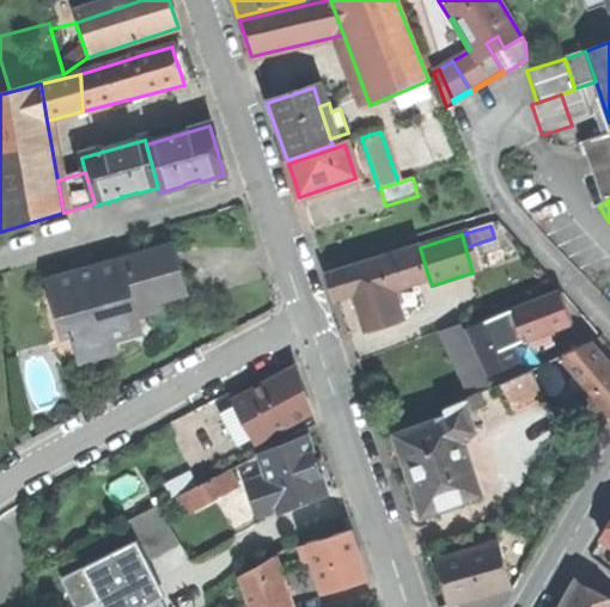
[(420,247),(383,259),(390,284),(427,273),(420,247)]
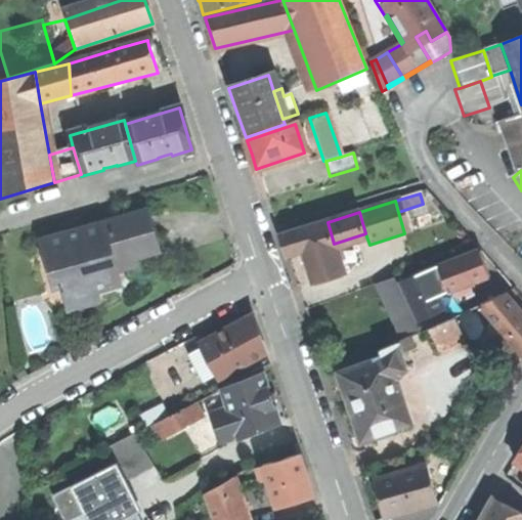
[(102,224),(40,243),(54,290),(59,289),(62,288),(63,292),(67,302),(96,294),(116,288),(112,275),(109,265),(112,261),(132,255),(134,260),(135,260),(159,253),(153,234),(146,213),(102,225),(102,224)]
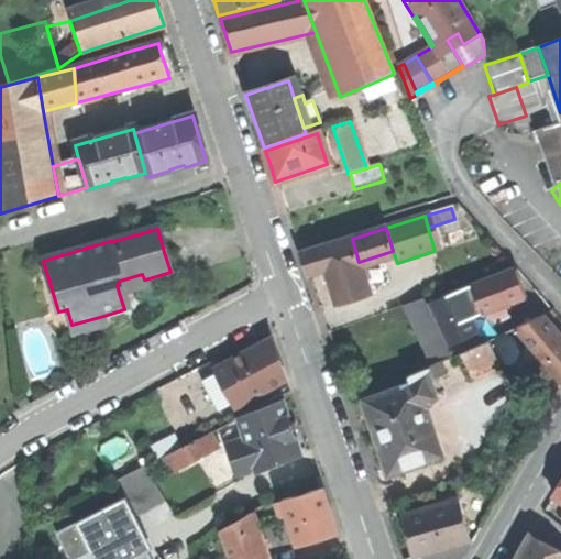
[(352,239),(319,249),(326,271),(330,284),(337,306),(370,295),(359,262),(352,239)]
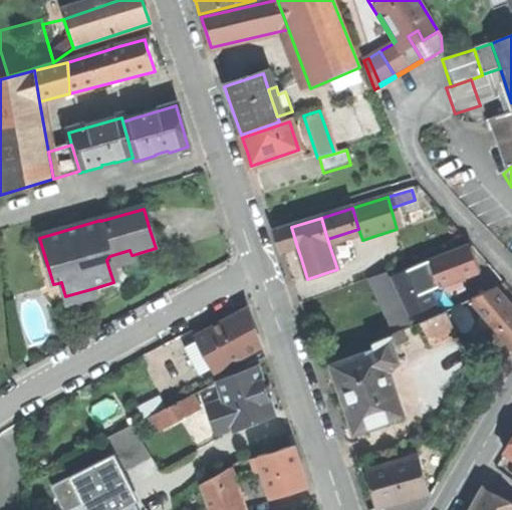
[(281,252),(297,247),(291,227),(274,232),(281,252)]
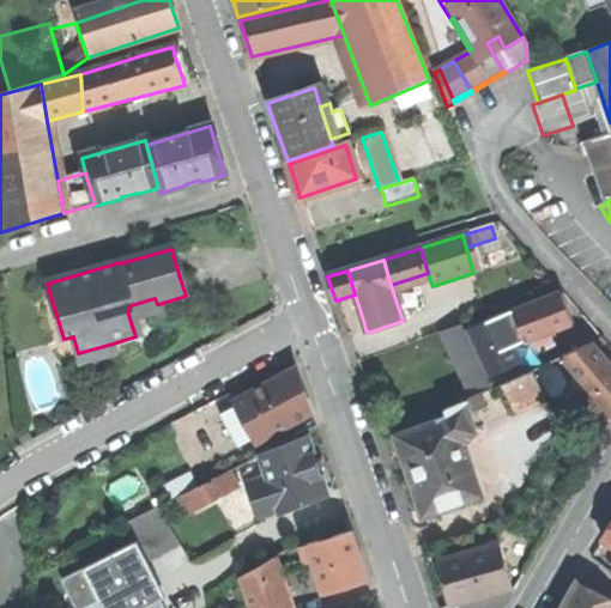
[(521,341),(522,345),(525,344),(552,332),(570,323),(564,310),(558,295),(510,315),(521,341)]
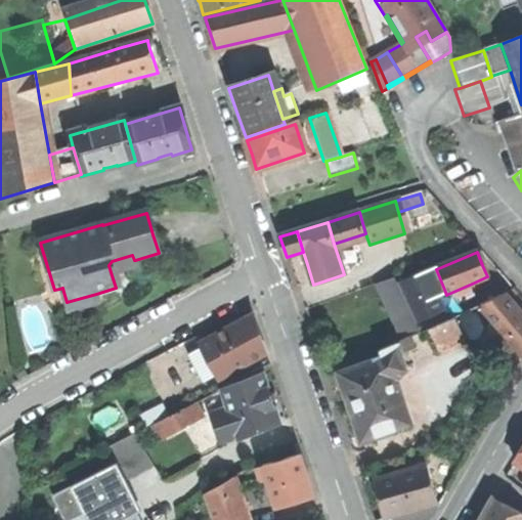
[(137,268),(135,260),(134,260),(132,255),(112,261),(109,265),(112,275),(137,268)]
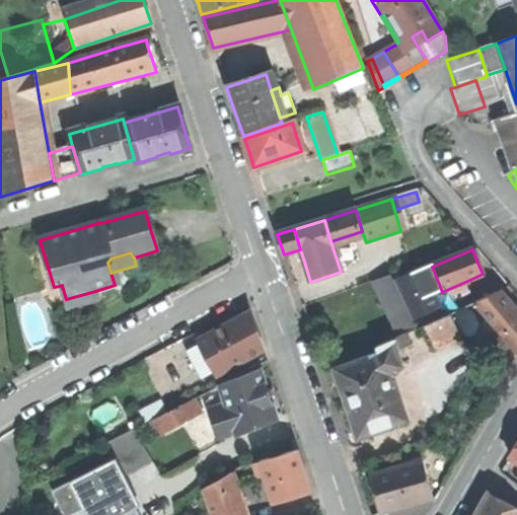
[(431,293),(441,289),(432,267),(422,272),(431,293)]
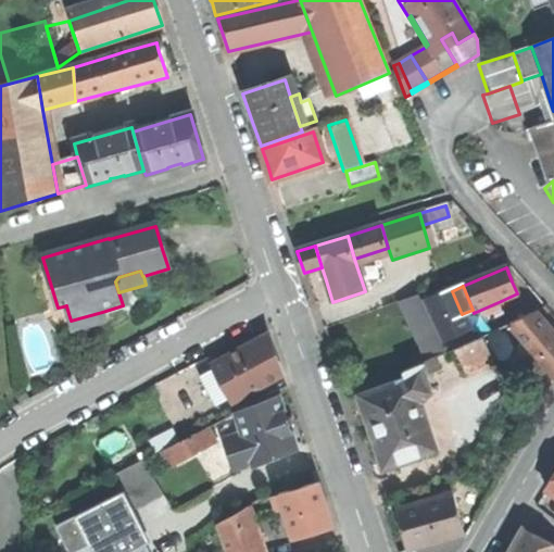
[(469,333),(462,314),(452,291),(425,302),(442,343),(457,337),(469,333)]
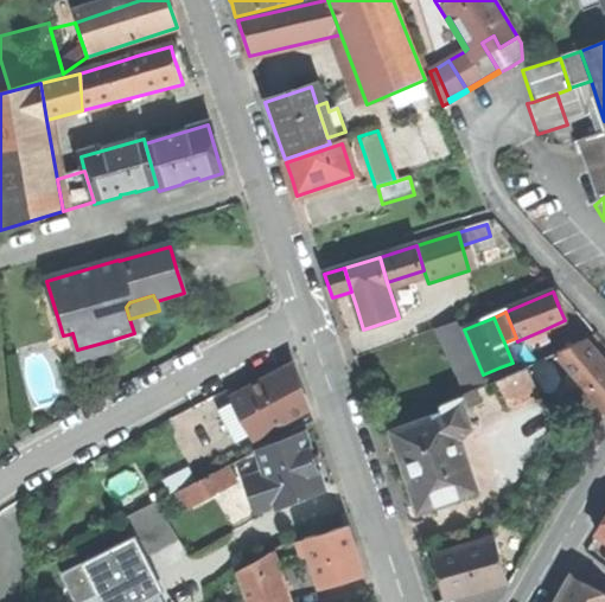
[(485,386),(457,322),(439,330),(469,395),(485,386)]
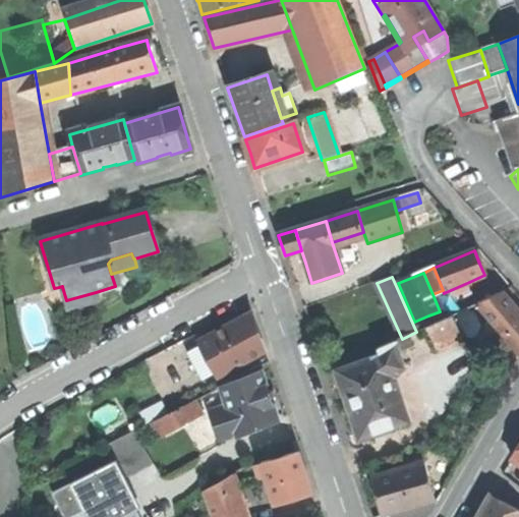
[(472,290),(469,282),(446,292),(449,299),(472,290)]
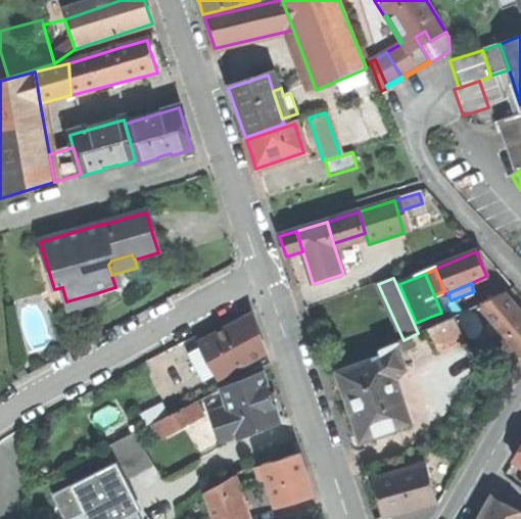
[(99,303),(96,293),(66,301),(69,312),(99,303)]
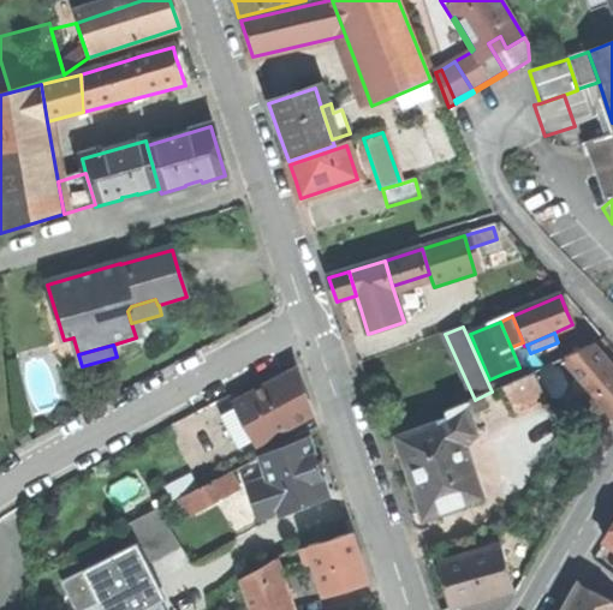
[(563,359),(578,378),(607,365),(590,346),(563,359)]
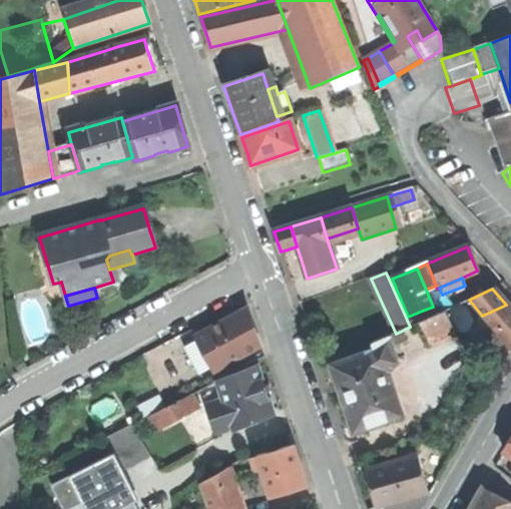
[(482,316),(510,349),(510,311),(506,305),(482,316)]
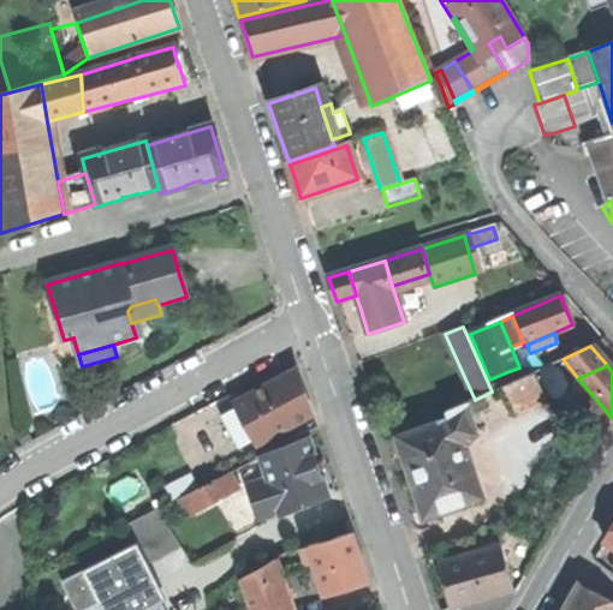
[(543,368),(533,372),(542,392),(552,387),(543,368)]
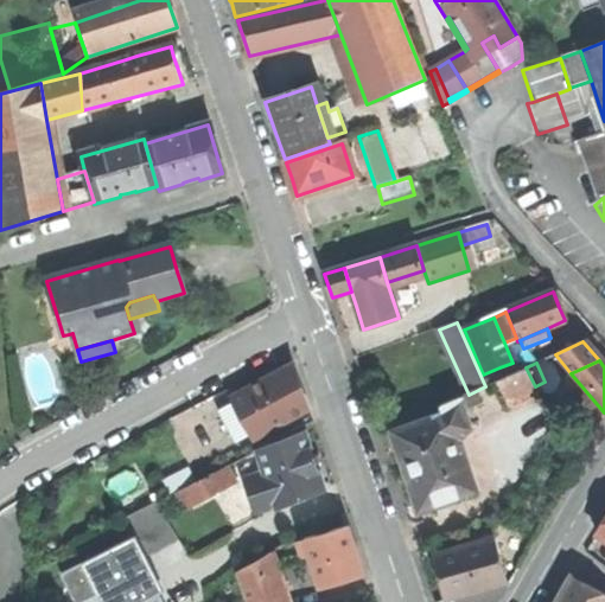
[(497,382),(509,409),(539,395),(535,386),(526,367),(497,382)]
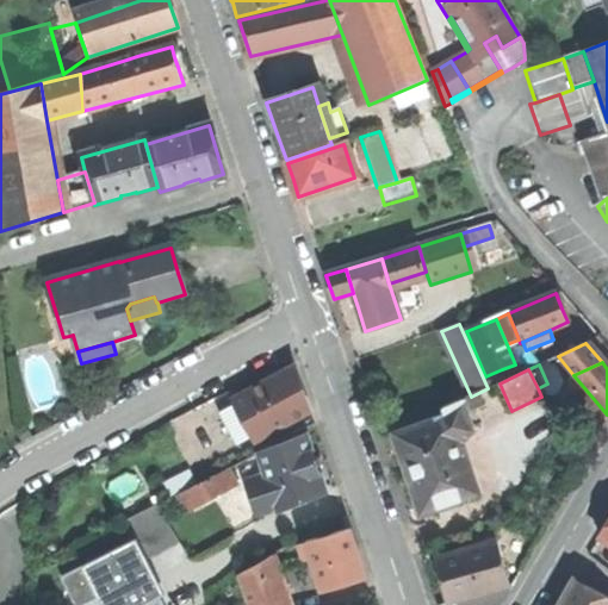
[(233,404),(253,444),(310,415),(301,391),(295,372),(233,404)]
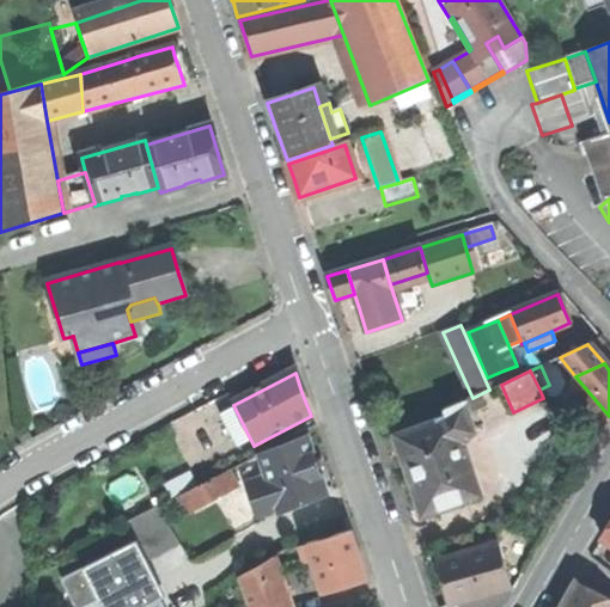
[(404,466),(412,488),(435,478),(438,486),(471,473),(461,446),(465,443),(474,434),(462,402),(441,411),(444,420),(396,440),(404,466)]
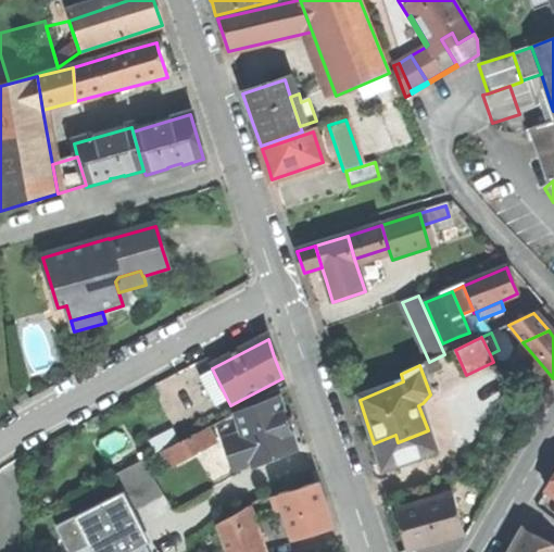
[(253,463),(254,466),(294,451),(286,426),(276,400),(236,414),(242,434),(253,463)]
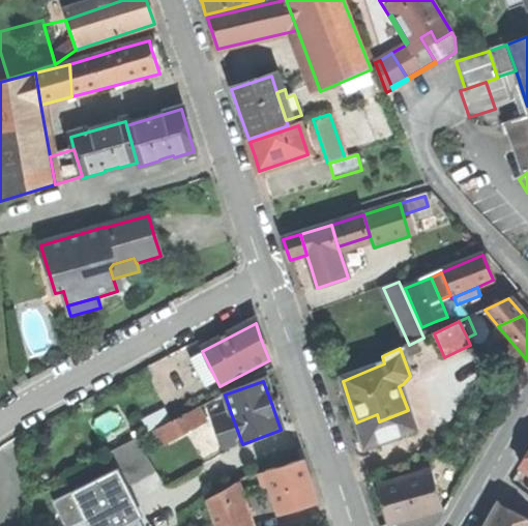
[(432,412),(442,419),(458,396),(448,389),(432,412)]
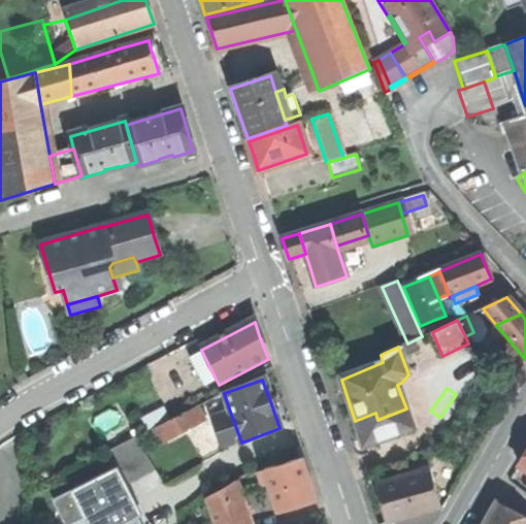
[(197,407),(173,420),(182,431),(203,421),(197,407)]
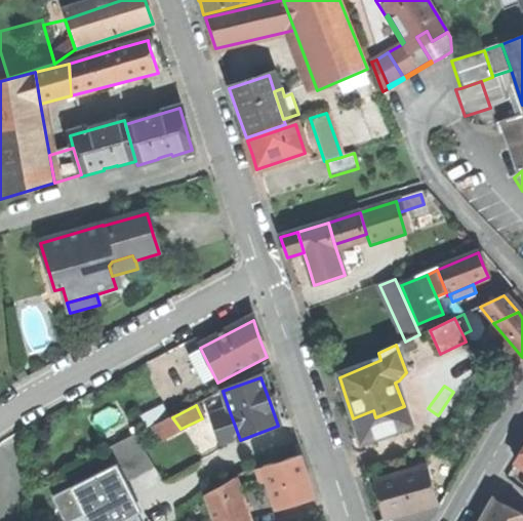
[(353,418),(362,443),(411,426),(404,406),(375,417),(373,410),(353,418)]
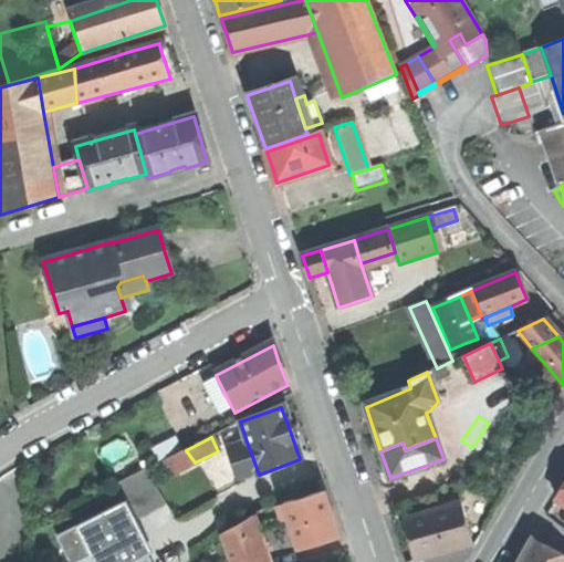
[(239,479),(258,471),(247,441),(228,449),(239,479)]
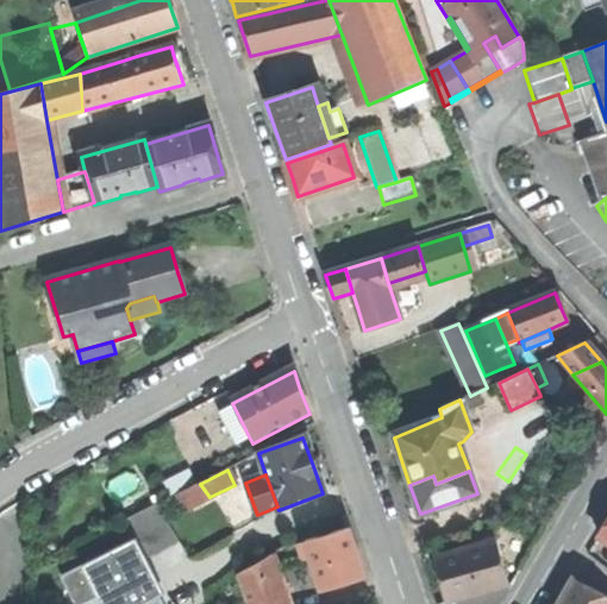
[(200,484),(176,496),(185,510),(210,497),(200,484)]
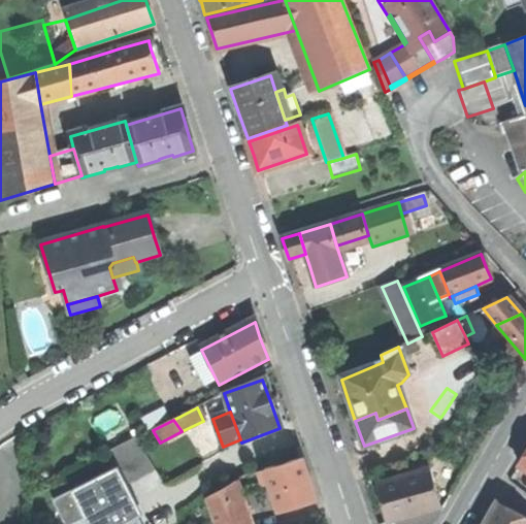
[(113,472),(53,503),(63,523),(83,523),(86,522),(90,520),(92,523),(139,523),(124,491),(157,475),(137,443),(106,458),(113,472)]
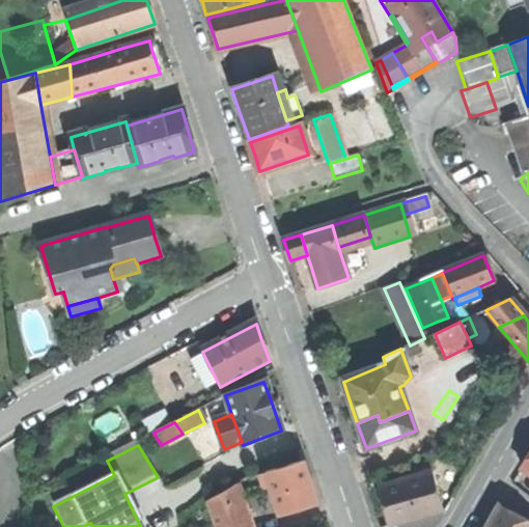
[(261,458),(267,474),(304,463),(299,446),(261,458)]
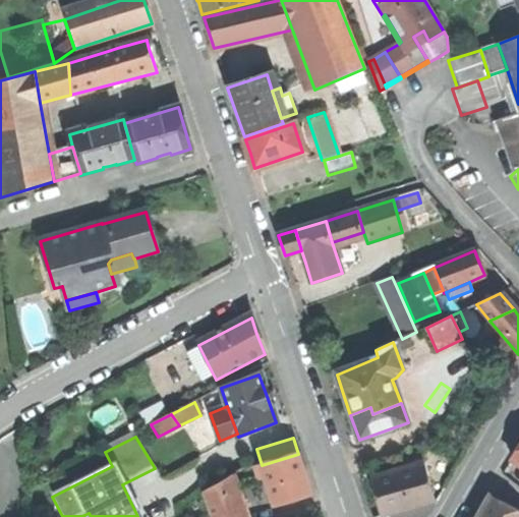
[(262,465),(274,506),(310,495),(303,471),(298,454),(262,465)]
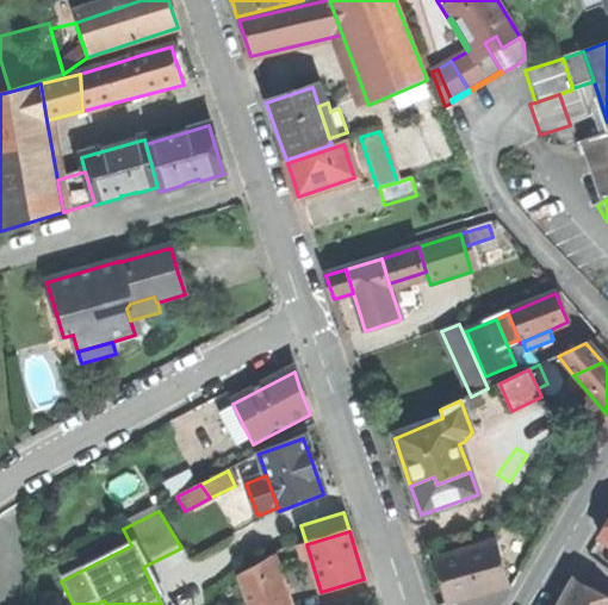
[(513,537),(496,542),(501,562),(519,557),(513,537)]
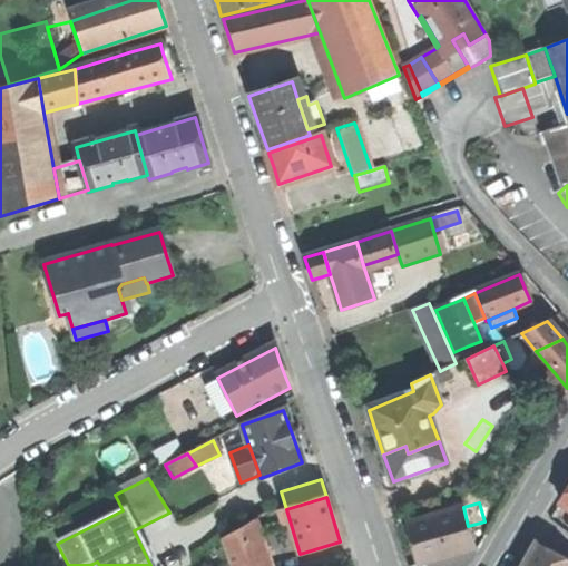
[(412,545),(418,565),(475,549),(468,526),(463,507),(407,524),(412,545)]
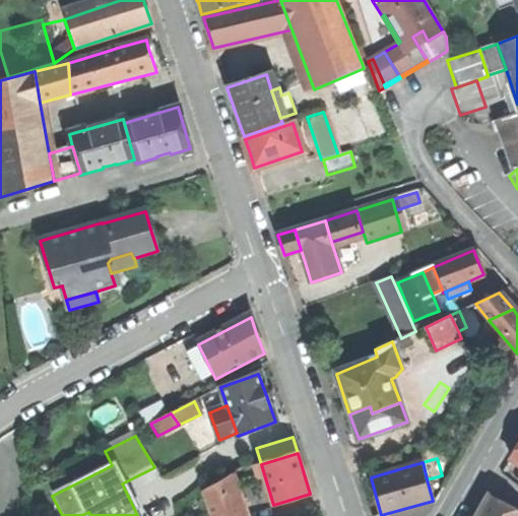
[(204,490),(212,515),(245,515),(232,474),(204,490)]
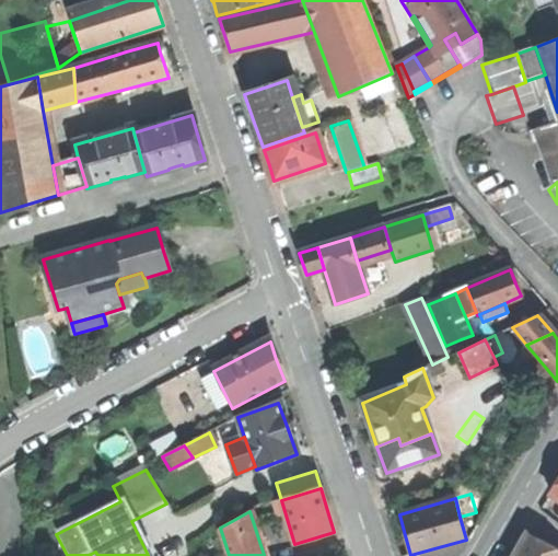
[(557,555),(557,551),(527,534),(516,555),(557,555)]
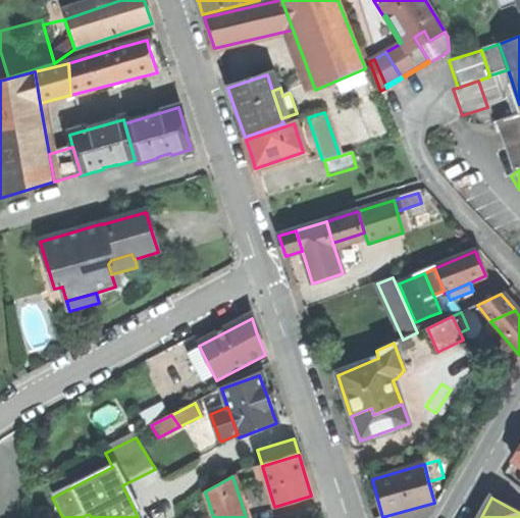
[(382,517),(428,517),(436,510),(434,503),(382,517)]
